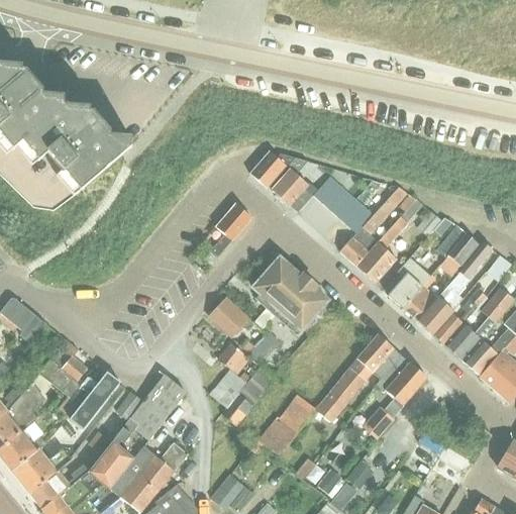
[(0,133),(12,148),(21,140),(20,139),(54,111),(53,110),(63,102),(63,96),(39,94),(20,72),(20,65),(0,64),(0,133)]
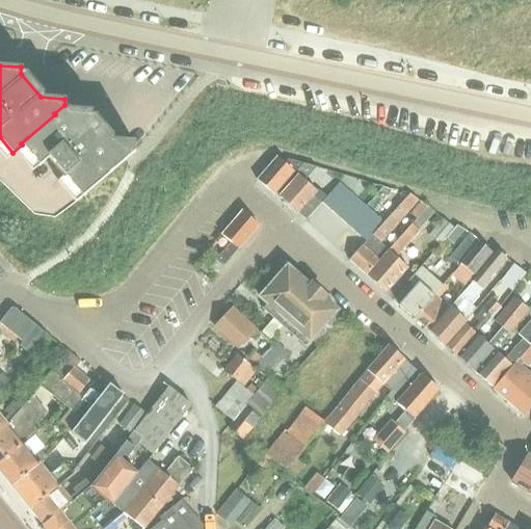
[(21,143),(22,144),(38,164),(48,156),(82,195),(132,153),(135,150),(135,140),(109,138),(90,116),(90,110),(67,108),(64,105),(54,113),(55,114),(21,143)]
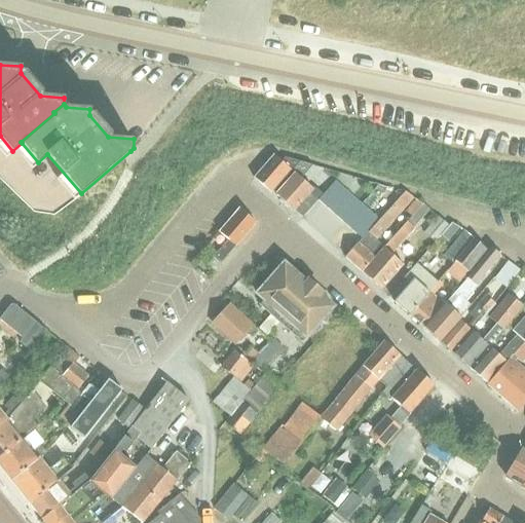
[(273,152),(254,175),(271,190),(291,167),(293,170),(301,160),(285,155),(282,159),(273,152)]
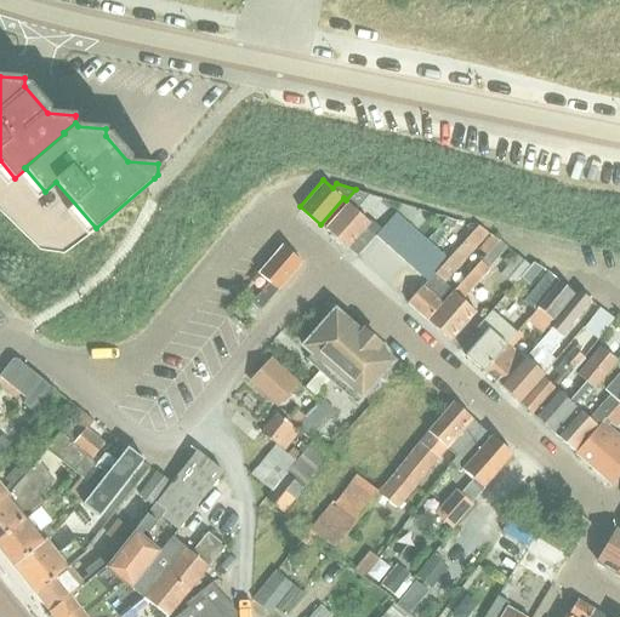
[(354,206),(367,192),(356,189),(346,200),(347,201),(325,227),(347,246),(357,255),(375,233),(365,226),(370,220),(354,206)]
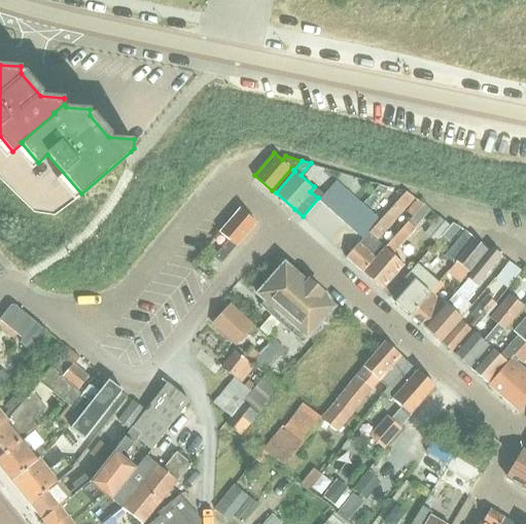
[(327,205),(344,186),(336,179),(319,198),(327,205)]
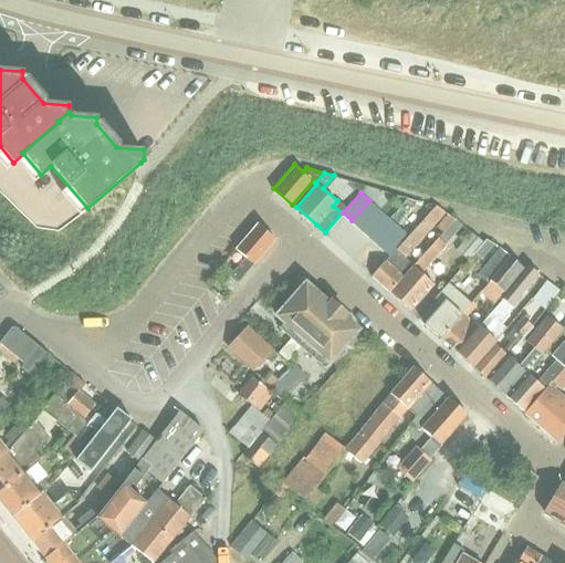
[(377,207),(369,200),(352,220),(359,227),(377,207)]
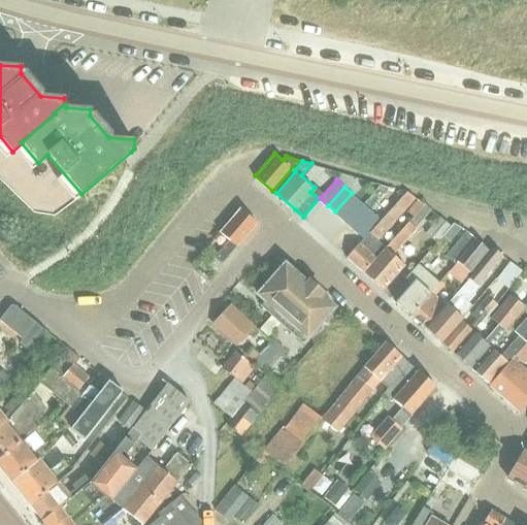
[(380,219),(369,231),(377,238),(415,196),(408,192),(405,189),(404,190),(380,219)]
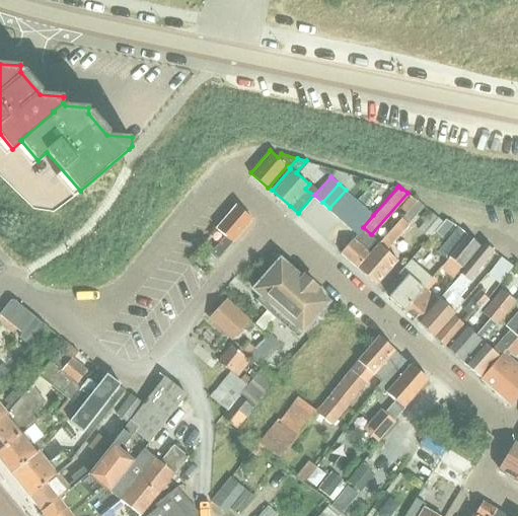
[(355,198),(346,190),(329,208),(339,217),(355,198)]
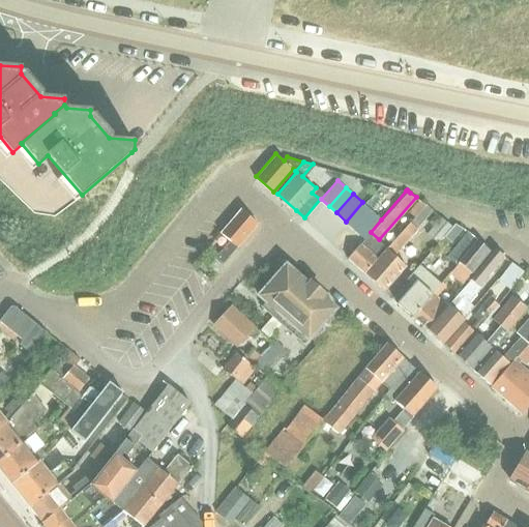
[(419,199),(408,211),(414,216),(424,203),(419,199)]
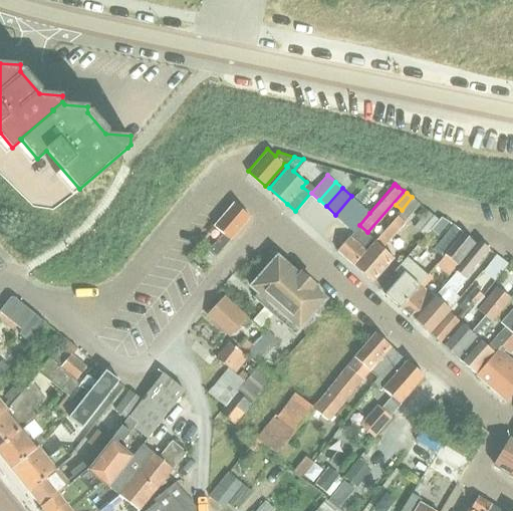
[(351,196),(335,215),(344,223),(360,205),(351,196)]
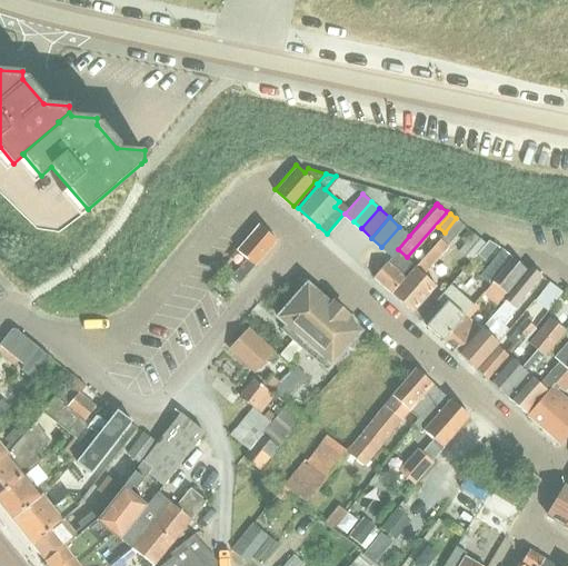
[(445,232),(440,237),(441,238),(447,244),(464,225),(456,218),(445,232)]
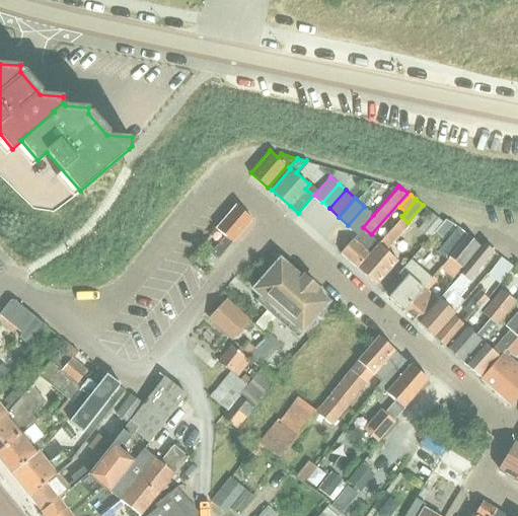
[(212,265),(254,215),(238,201),(216,226),(225,234),(211,250),(212,251),(205,260),(212,265)]
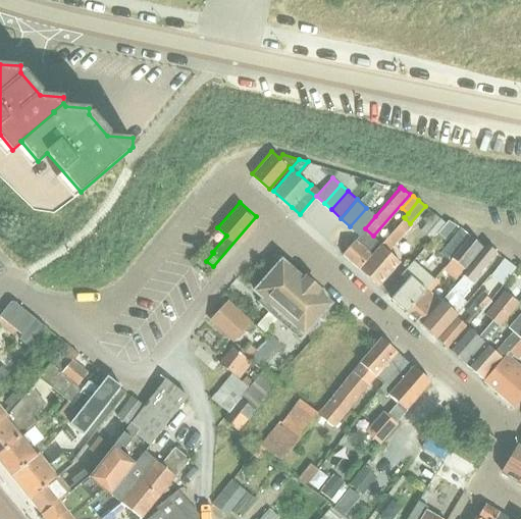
[(366,208),(350,226),(359,235),(365,228),(375,216),(366,208)]
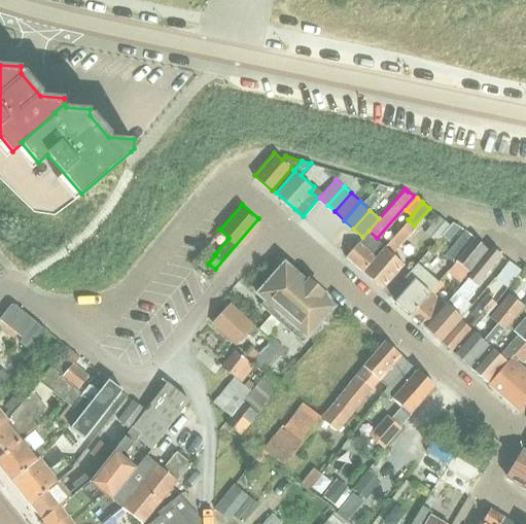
[(442,234),(449,224),(439,216),(426,232),(436,240),(442,234)]
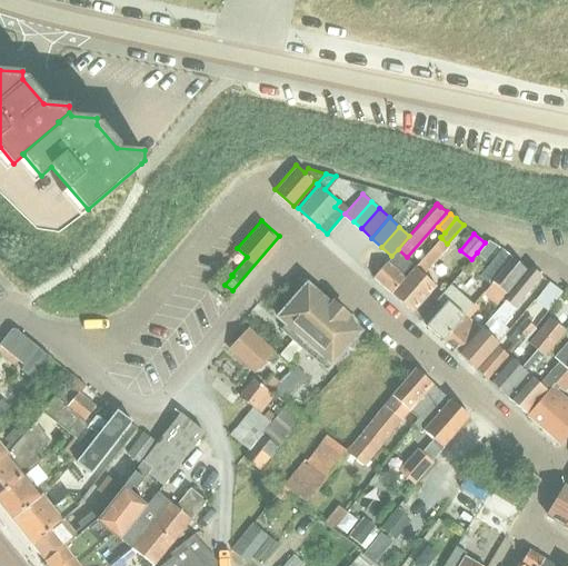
[(416,265),(391,291),(412,311),(437,284),(424,272),(448,245),(447,244),(441,238),(440,237),(416,265)]
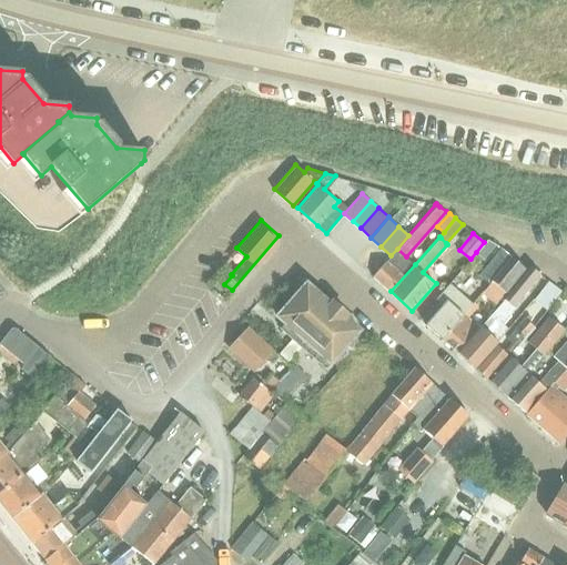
[(487,239),(484,242),(476,252),(484,259),(495,244),(487,239)]
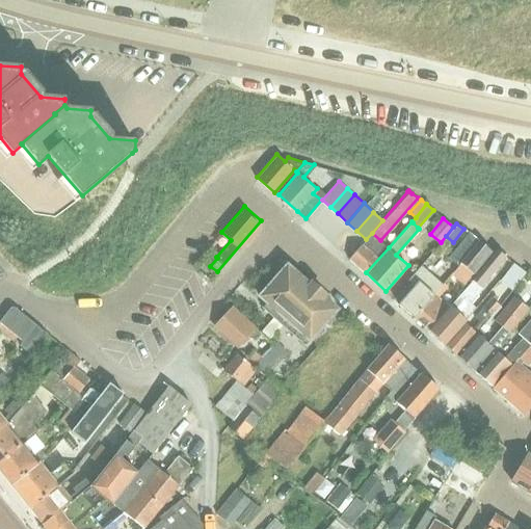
[(366,239),(349,258),(366,272),(389,247),(380,240),(372,233),(366,239)]
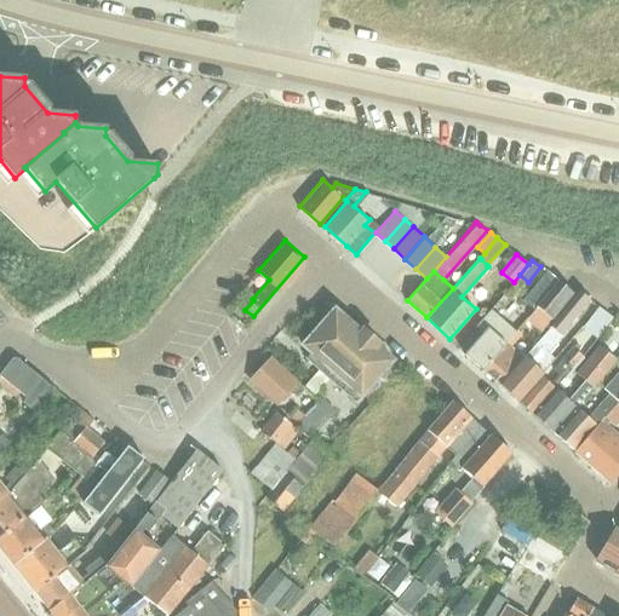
[(525,299),(536,308),(560,280),(549,271),(525,299)]
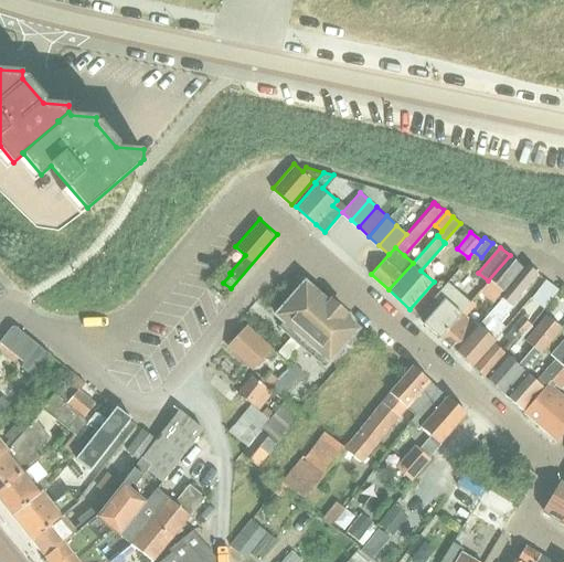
[(510,255),(488,281),(480,290),(493,301),(503,289),(507,293),(527,269),(510,255)]
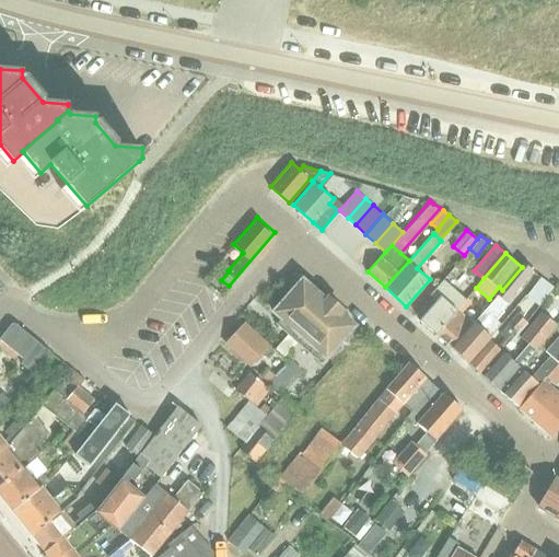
[(489,338),(491,336),(501,324),(496,318),(509,303),(505,301),(534,268),(526,262),(522,267),(502,290),(498,294),(474,322),(453,348),(468,362),(489,338)]
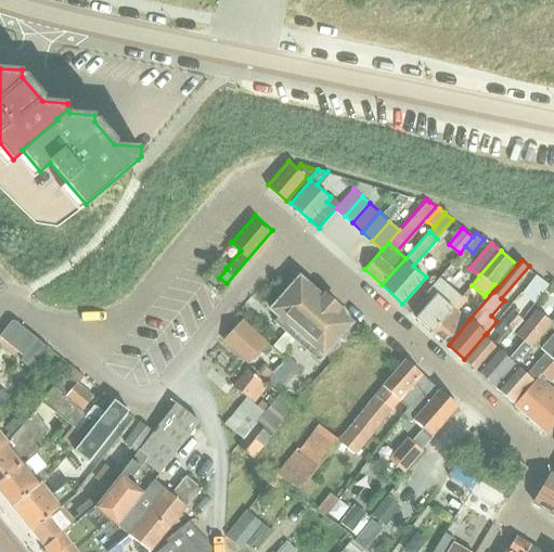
[(322,295),(299,274),(271,307),(279,315),(274,319),(285,329),(290,324),(323,354),(351,321),(337,309),(339,306),(325,293),(322,295)]
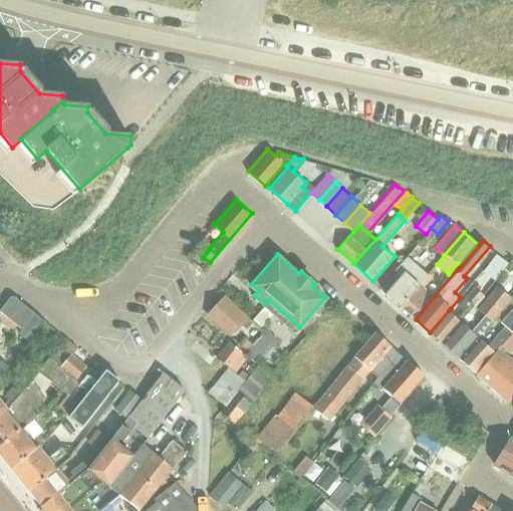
[(484,270),(495,279),(507,263),(496,254),(484,270)]
